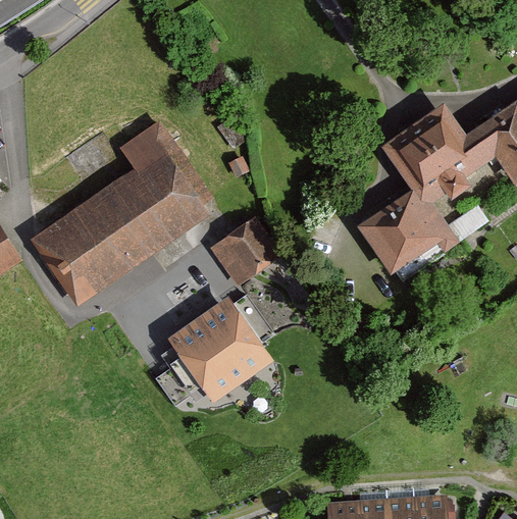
[(0,22),(36,0),(0,0),(0,22)]
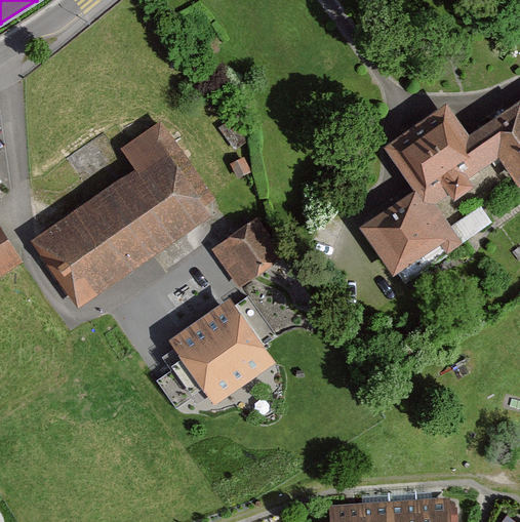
[(359,227),(393,277),(454,235),(433,203),(500,159),(519,188),(519,187),(519,97),(519,98),(465,135),(445,107),(384,148),(412,191),(359,227)]
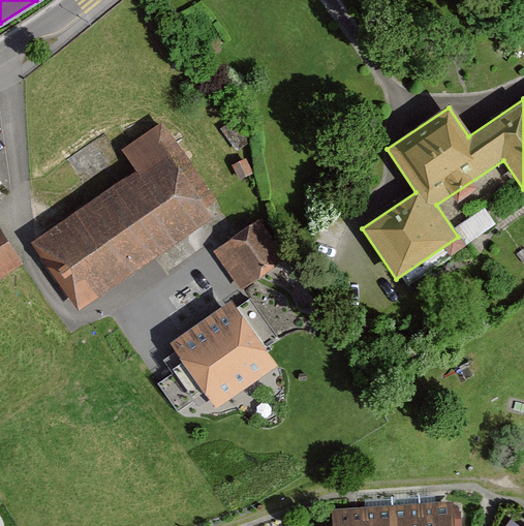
[(29,241),(75,307),(219,207),(160,122),(120,150),(133,168),(29,241)]
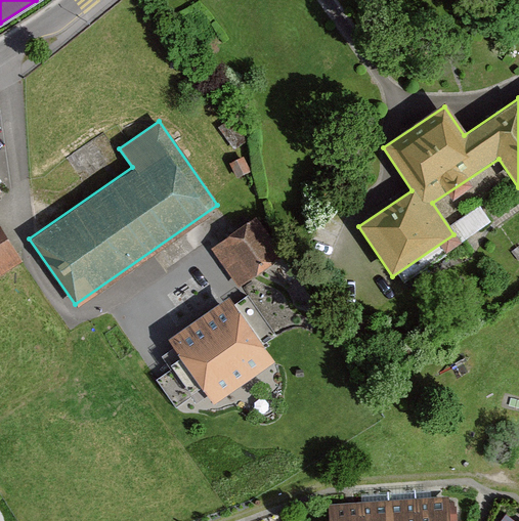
[(225,165),(232,178),(245,172),(238,159),(225,165)]
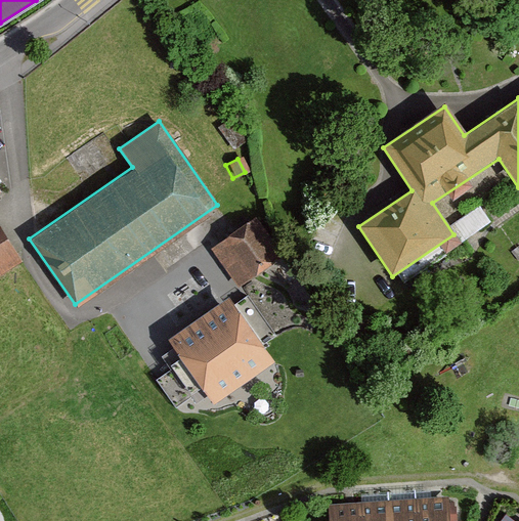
[(204,249),(230,286),(275,255),(249,217),(204,249)]
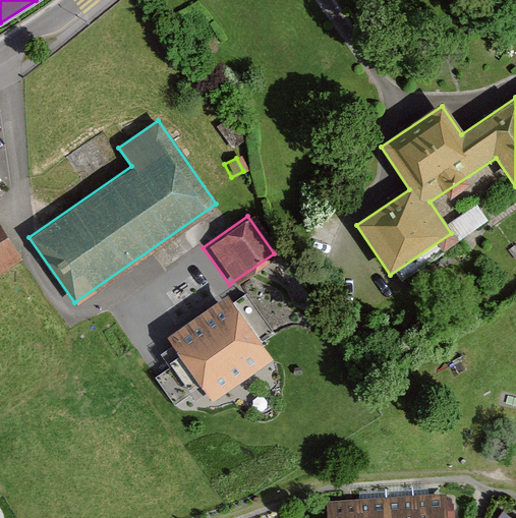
[(0,271),(17,260),(0,232),(0,271)]
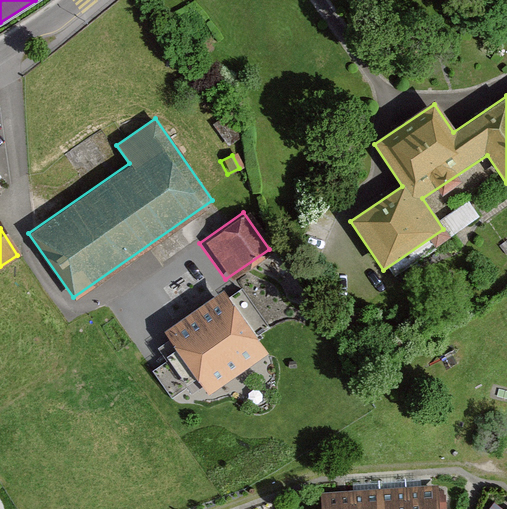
[(160,335),(204,394),(266,348),(222,289),(160,335)]
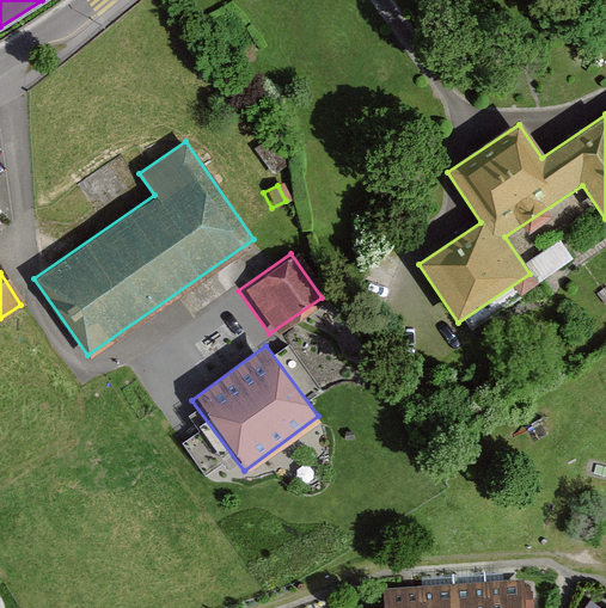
[(383,607),(521,607),(519,579),(381,589),(383,607)]
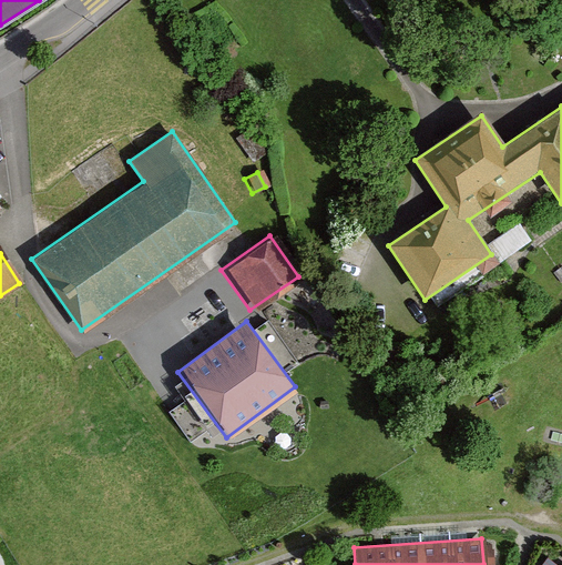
All buildings are outlined.
